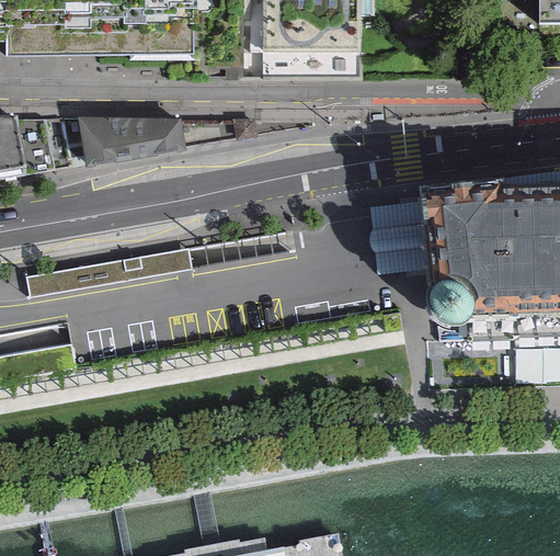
[(1,52),(195,53),(194,0),(0,0),(0,26),(1,27),(1,52)]
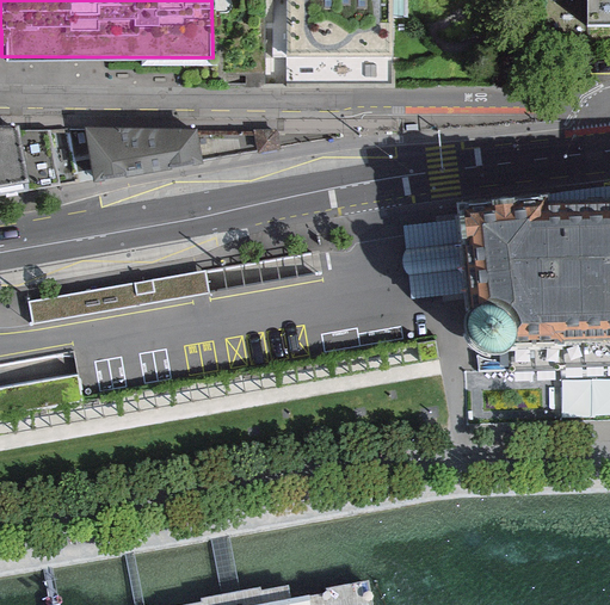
[(262,0),(263,56),(389,56),(388,0),(262,0)]
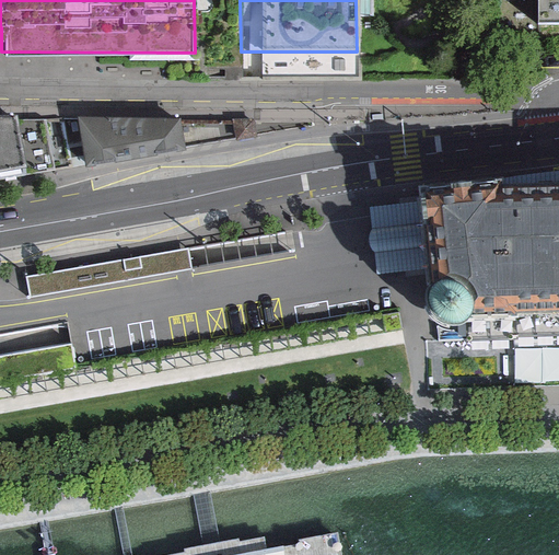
[(538,0),(538,20),(558,20),(558,0),(538,0)]
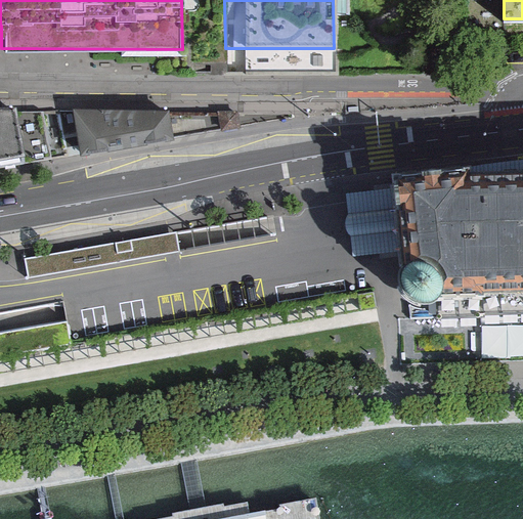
[(216,106),(219,126),(241,123),(237,106),(216,106)]
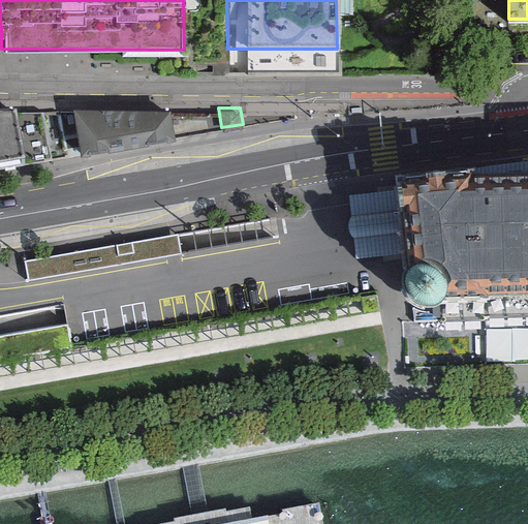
[(169,110),(75,111),(80,144),(172,131),(169,110)]
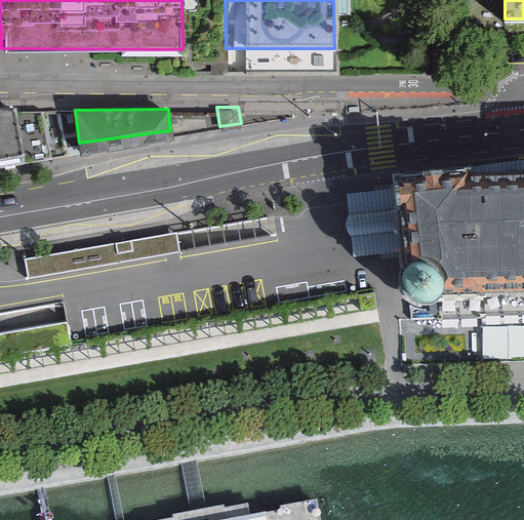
[(0,161),(46,153),(42,120),(0,120),(0,161)]
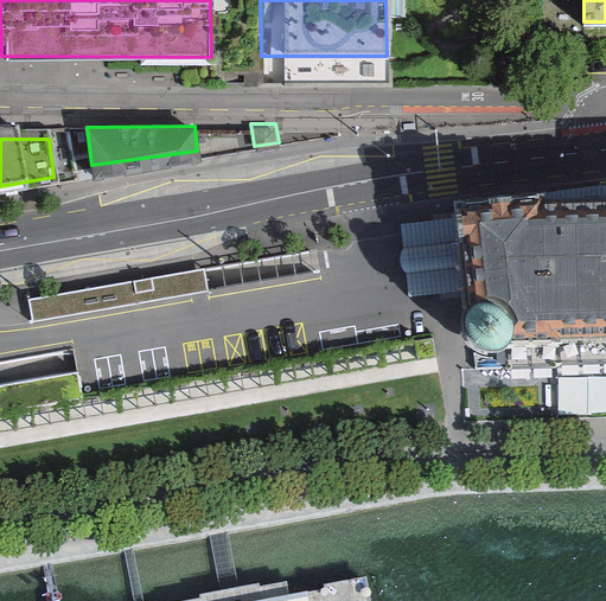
[(540,196),(455,199),(460,319),(463,370),(605,364),(605,200),(540,203),(540,196)]
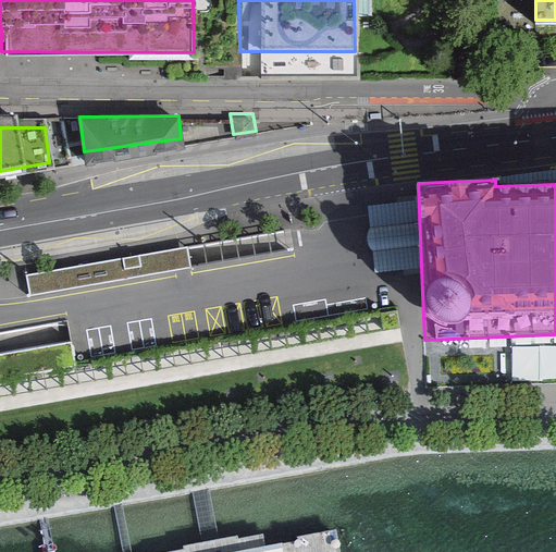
[(336,551),(332,530),(298,536),(299,541),(262,548),(260,535),(235,539),(235,535),(219,537),(201,540),(182,544),(183,549),(163,551),(336,551)]
